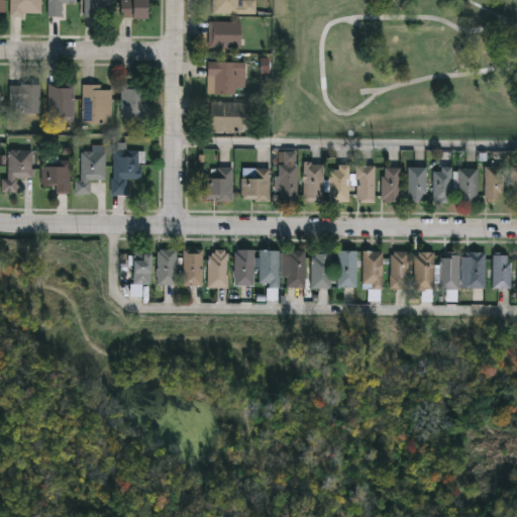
[(41,0),(41,14),(10,14),(10,0),(41,0)]
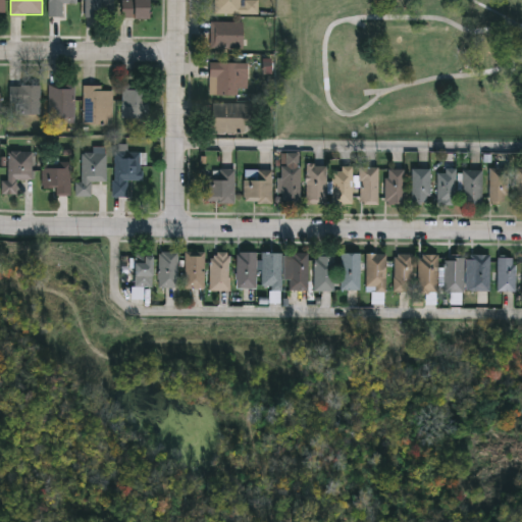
[(76,0),(76,3),(62,3),(62,16),(48,16),(48,0),(76,0)]
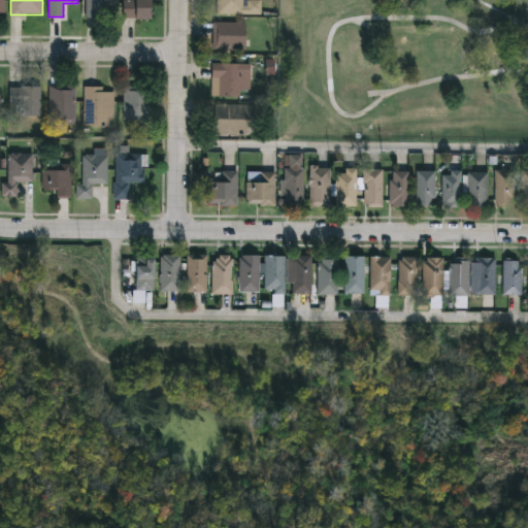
[(113,0),(113,17),(86,17),(86,0),(113,0)]
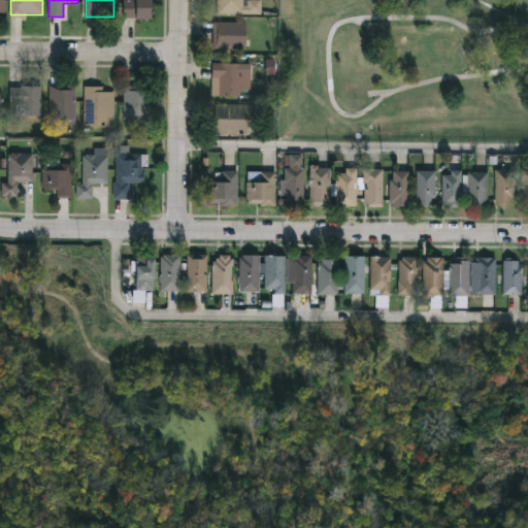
[(123,18),(123,0),(150,0),(150,18),(123,18)]
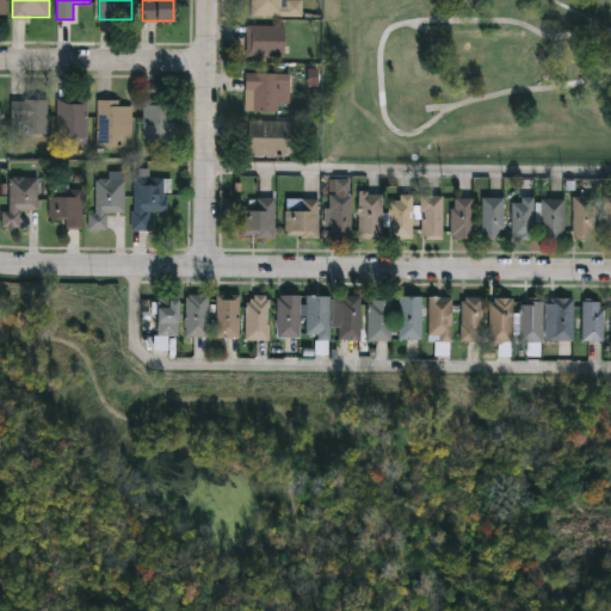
[(247,0),(302,0),(302,17),(247,17),(247,0)]
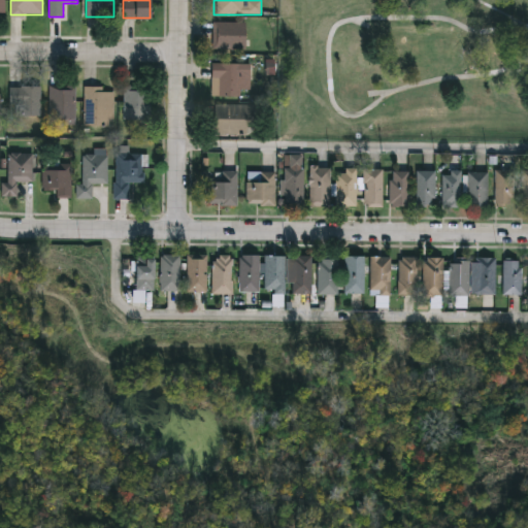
[(245,48),(212,48),(212,23),(245,23),(245,48)]
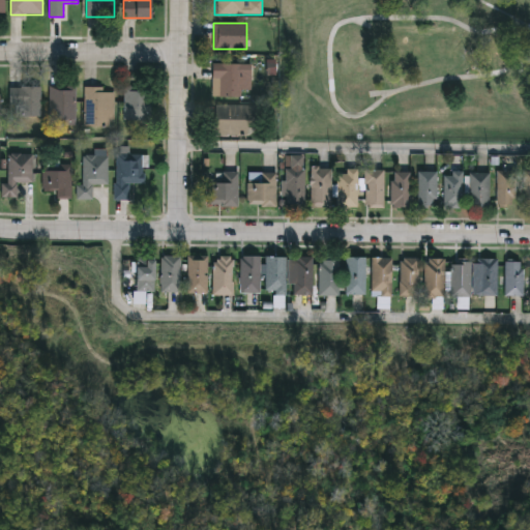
[(219,80),(212,80),(212,63),(242,63),(242,96),(219,96),(219,80)]
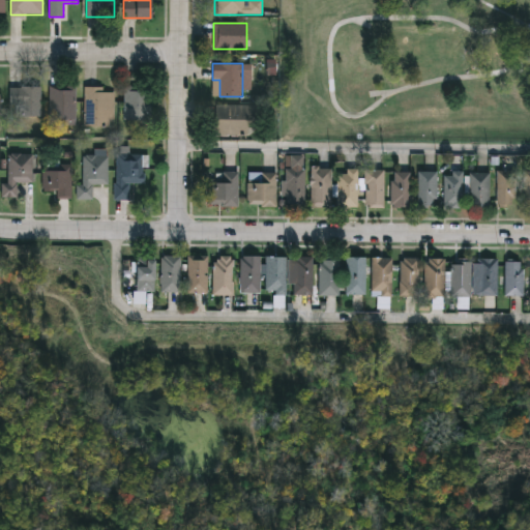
[(40,116),(9,116),(9,86),(40,86),(40,116)]
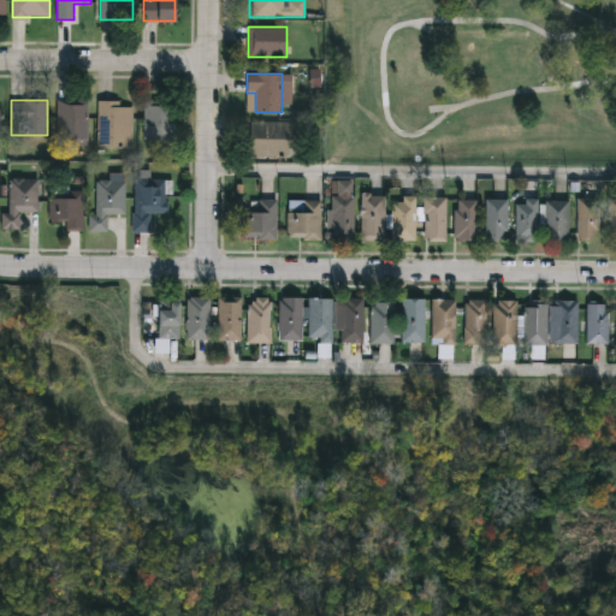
[(87,140),(57,140),(57,100),(87,100),(87,140)]
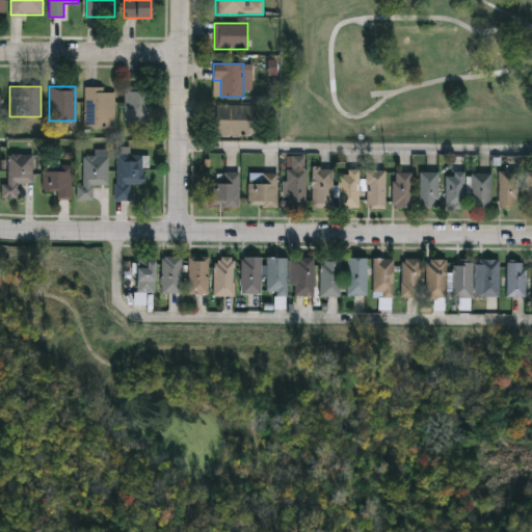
[(114,127),(84,127),(84,86),(104,86),(104,92),(114,92),(114,127)]
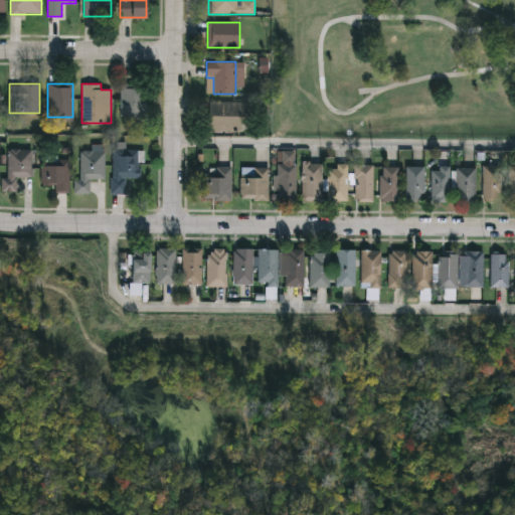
[(146,117),(121,117),(121,83),(146,83),(146,117)]
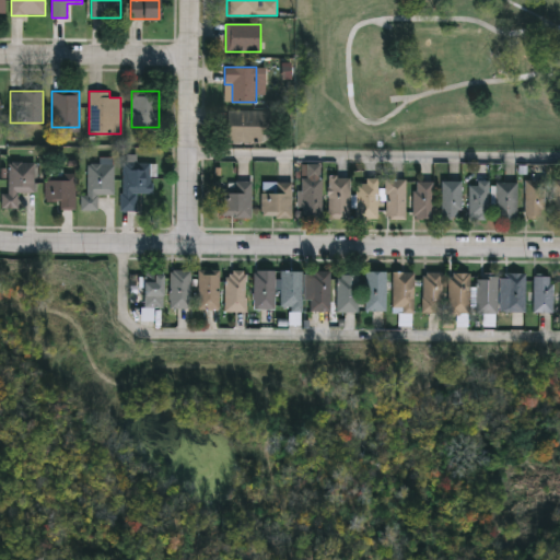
[(271,112),(271,142),(225,142),(225,112),(271,112)]
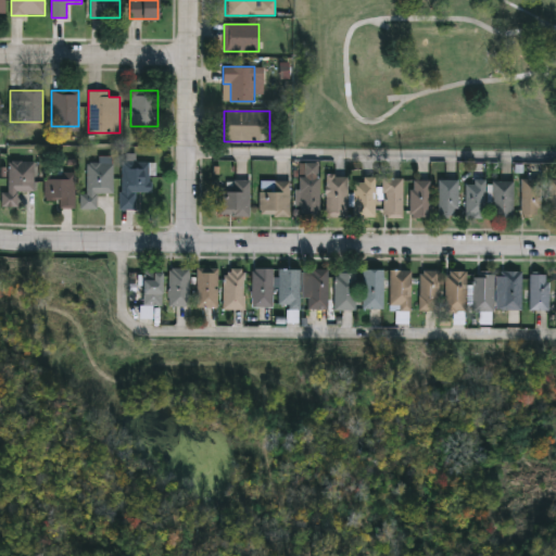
[(121,209),(123,154),(139,154),(138,161),(150,161),(149,192),(135,191),(135,209),(121,209)]
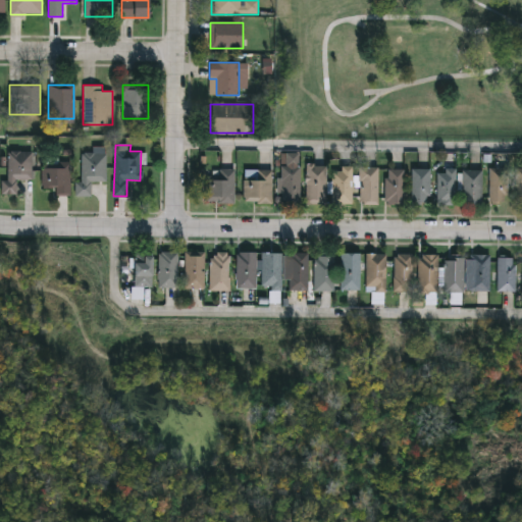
[(32,152),(31,179),(17,179),(16,195),(4,194),(5,152),(32,152)]
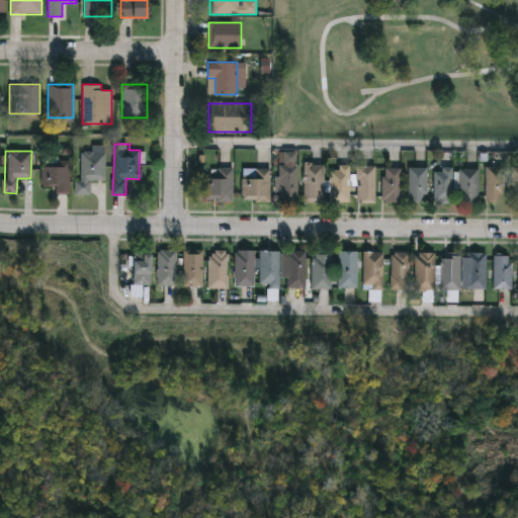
[(104,152),(104,180),(90,180),(90,194),(75,194),(75,179),(80,179),(80,152),(104,152)]
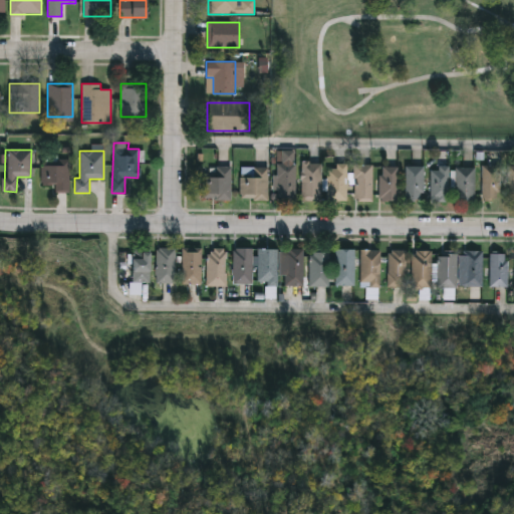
[(275,164),(282,164),(282,152),(294,152),(294,202),(275,202),(275,164)]
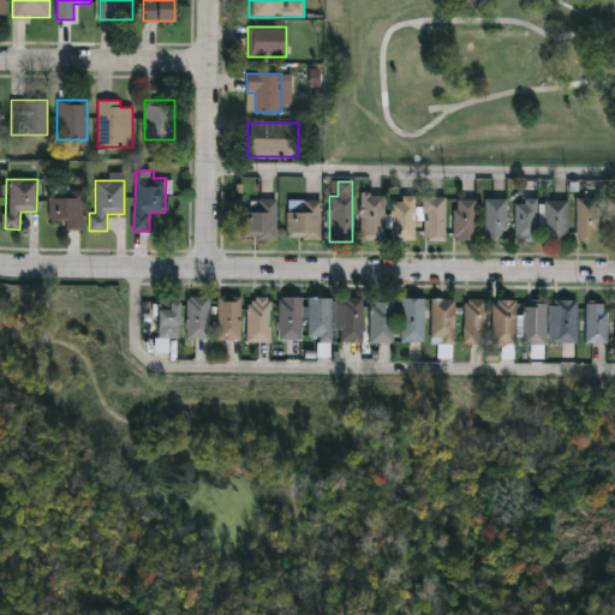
[(49,220),(49,192),(82,192),(82,230),(64,230),(64,220),(49,220)]
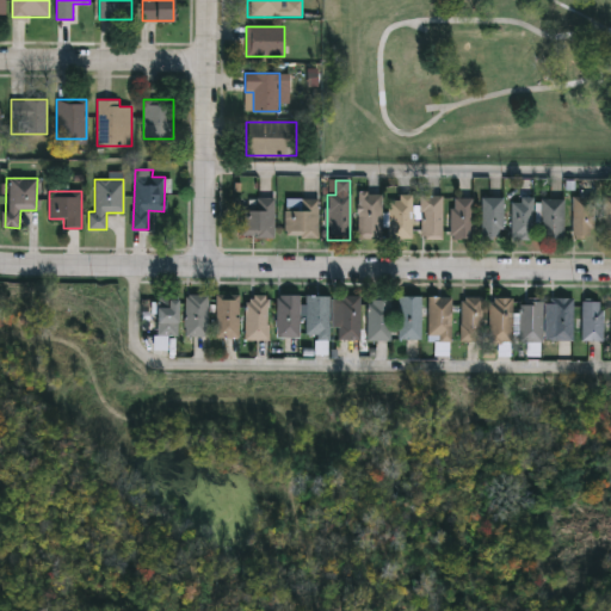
[(358,195),(381,195),(381,239),(358,239),(358,195)]
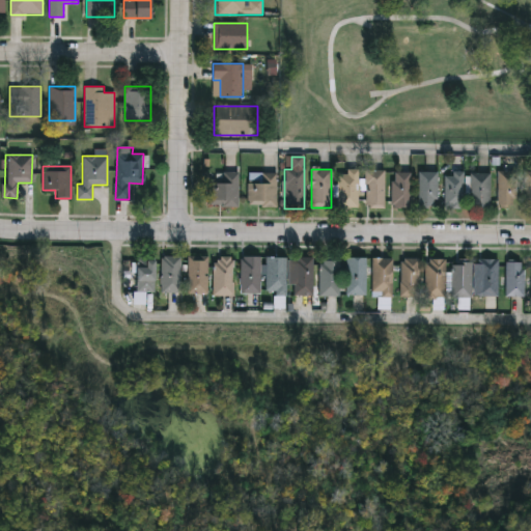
[(337,171),(357,171),(357,206),(337,206),(337,171)]
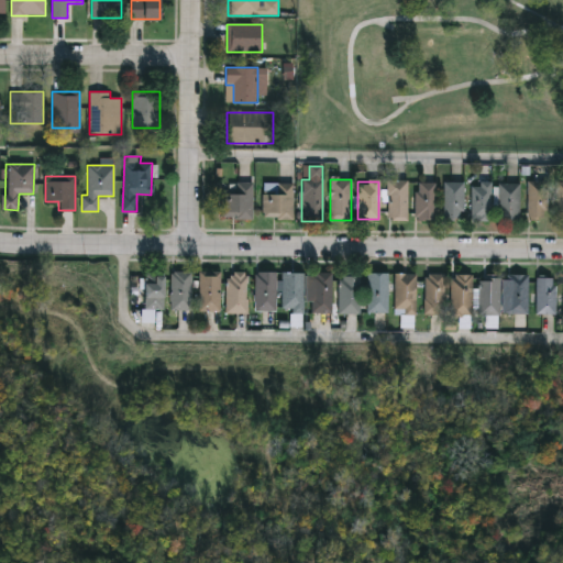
[(406,220),(387,220),(387,181),(406,181),(406,220)]
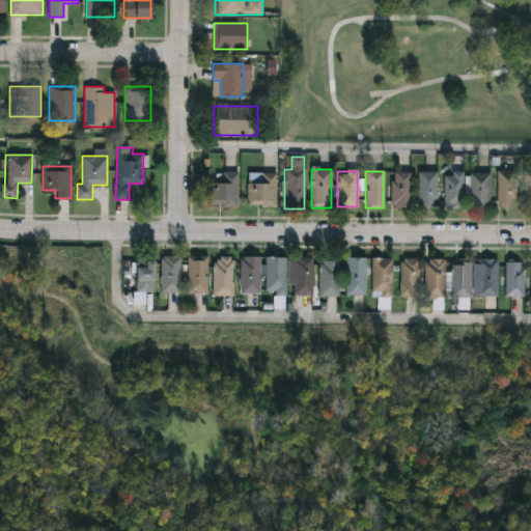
[(437,171),(437,207),(418,207),(418,171),(437,171)]
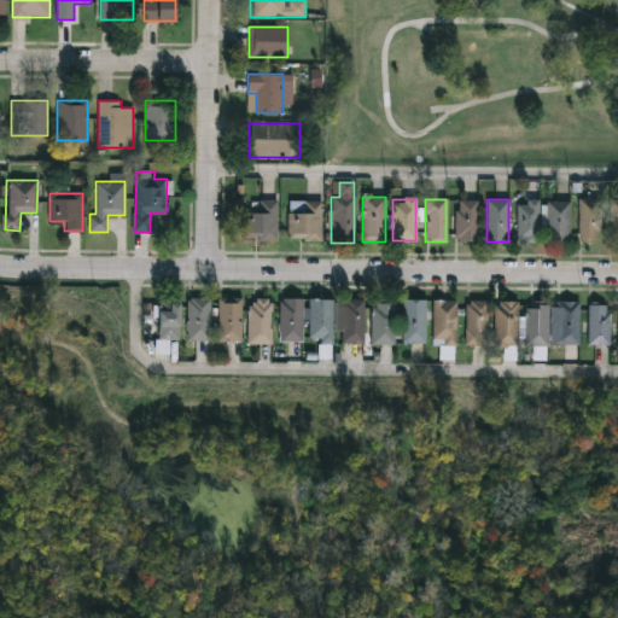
[(518,199),(538,199),(538,240),(518,240),(518,199)]
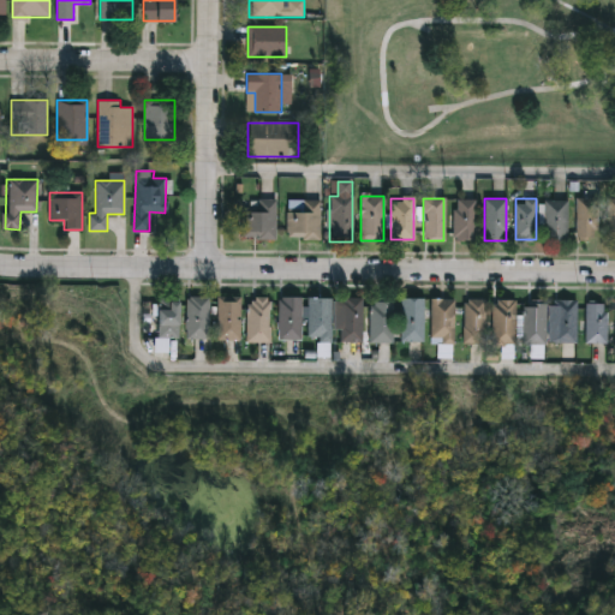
[(575,239),(575,198),(597,198),(597,239),(575,239)]
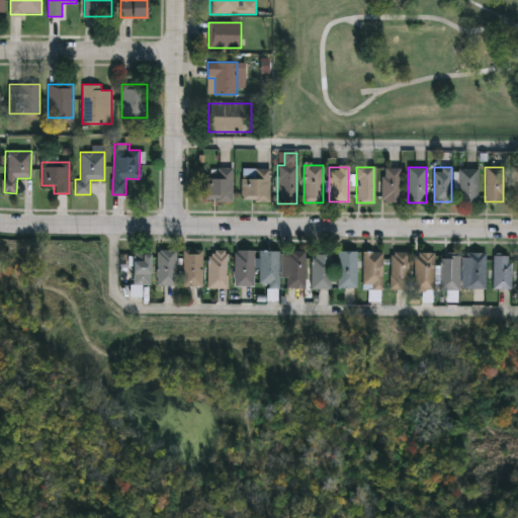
[(203,201),(203,169),(232,169),(232,201),(203,201)]
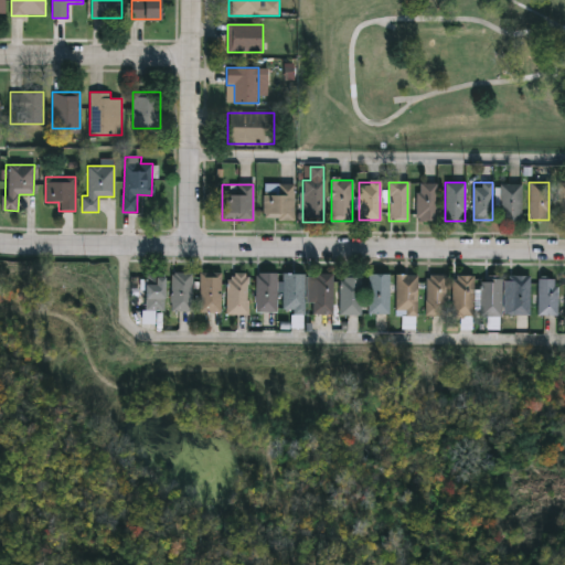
[(292,217),(264,217),(264,184),(292,184),(292,217)]
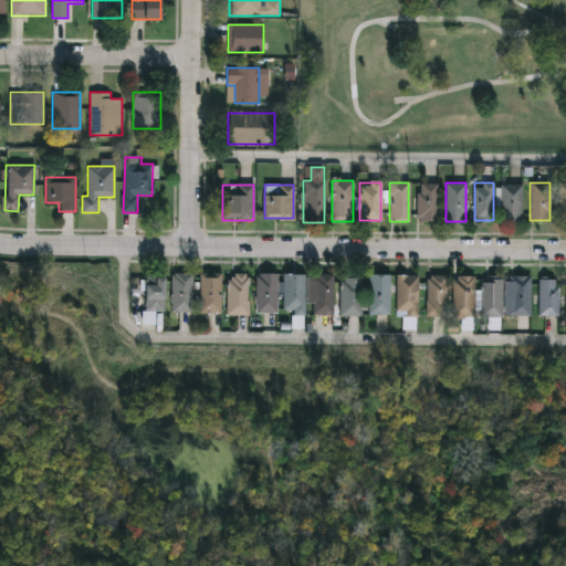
[(437,185),(437,222),(417,222),(417,185),(437,185)]
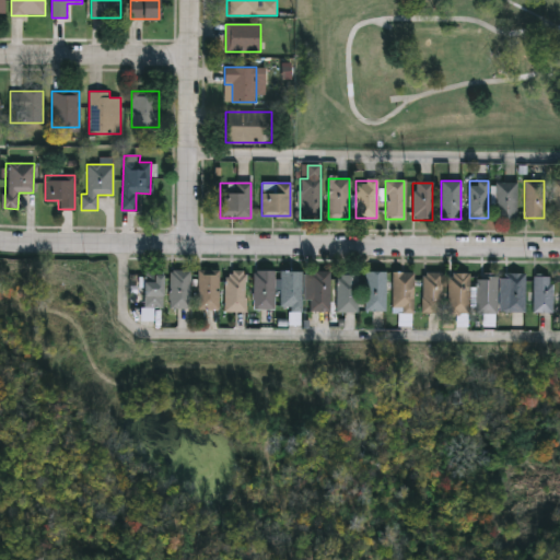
[(516,220),(496,220),(496,183),(516,183),(516,220)]
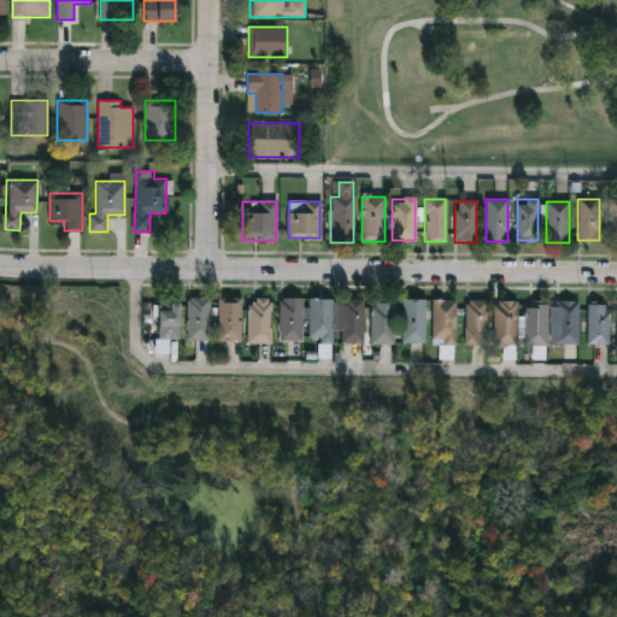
[(210,340),(187,340),(187,297),(210,297),(210,340)]
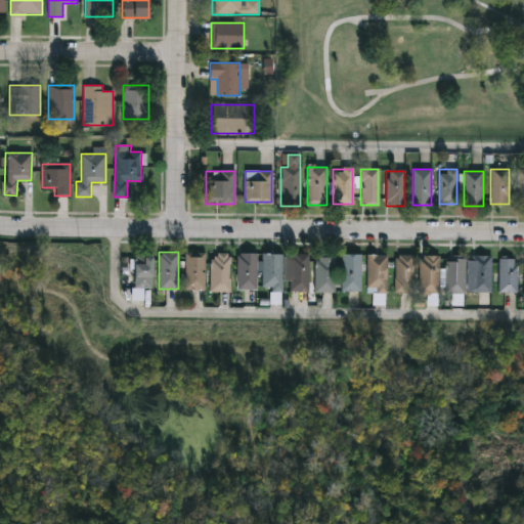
[(204,253),(204,290),(184,290),(184,253),(204,253)]
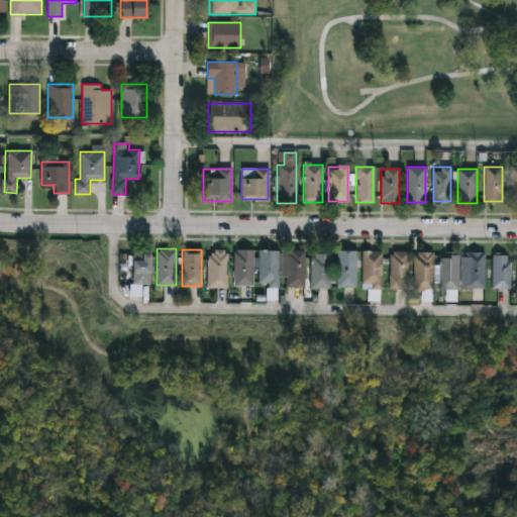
[(227,287),(208,287),(208,249),(227,249),(227,287)]
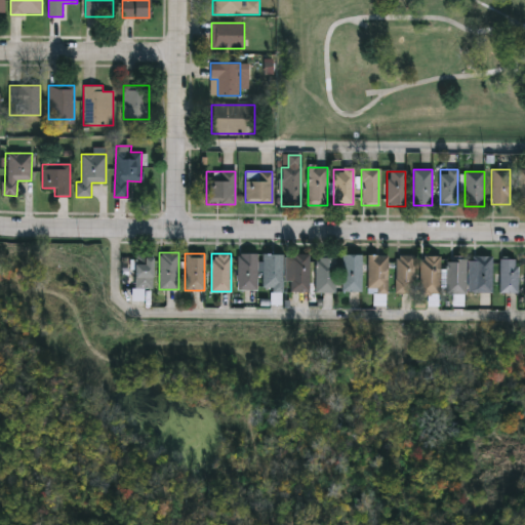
[(237,289),(237,253),(256,253),(256,289),(237,289)]
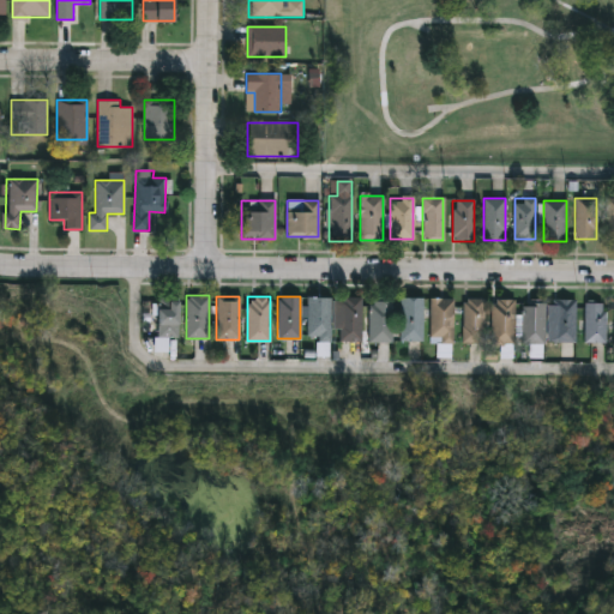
[(307,298),(331,298),(331,339),(307,339),(307,298)]
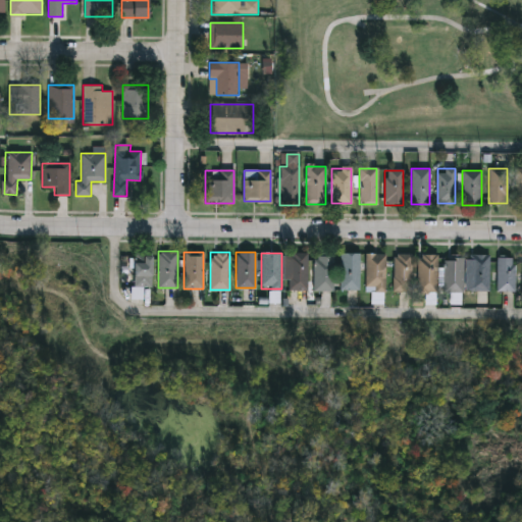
[(307,253),(307,291),(288,291),(288,253),(307,253)]
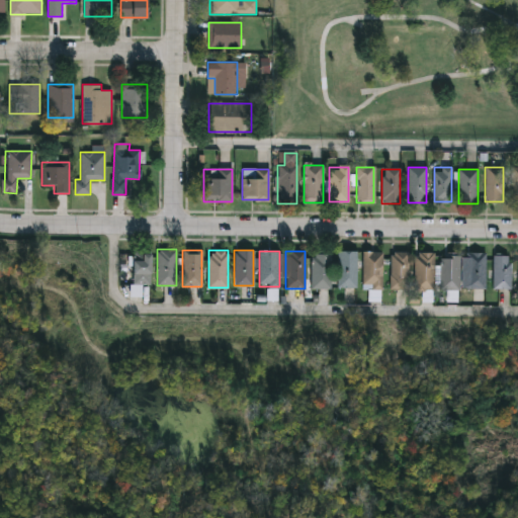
[(356,251),(356,287),(337,287),(337,251),(356,251)]
